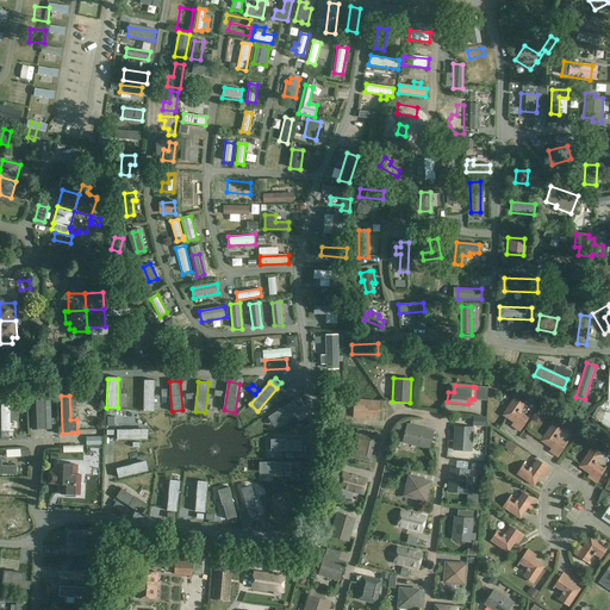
[(514,398),(502,416),(521,428),(524,423),(528,418),(520,414),(521,411),(520,411),(523,405),(514,398)]
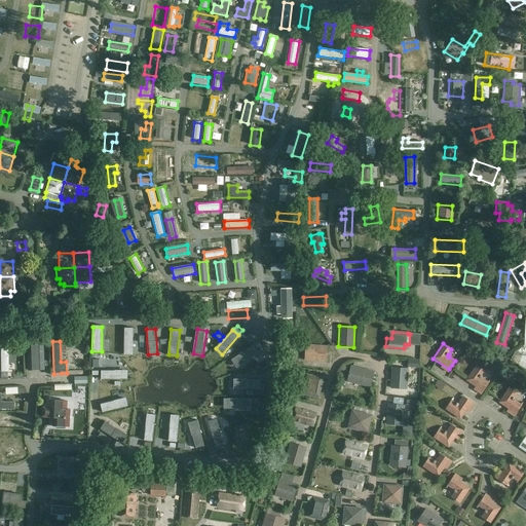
[(44,371),(43,345),(27,346),(28,372),(44,371)]
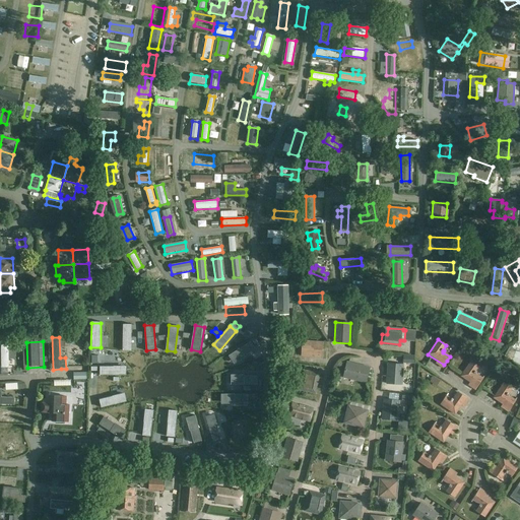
[(302,341),(301,356),(321,358),(322,343),(302,341)]
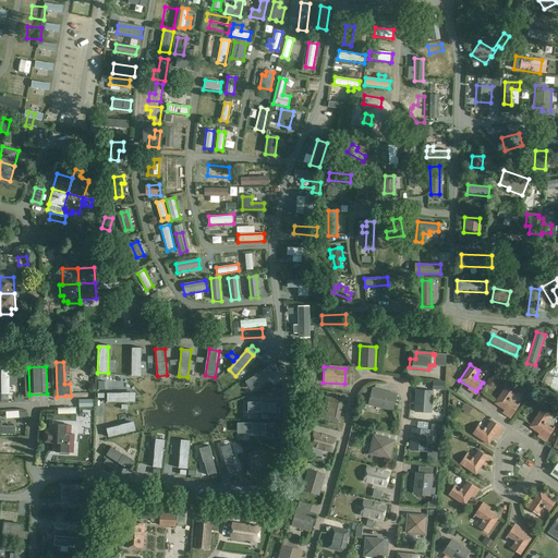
[(246,381),(251,389),(274,375),(268,367),(246,381)]
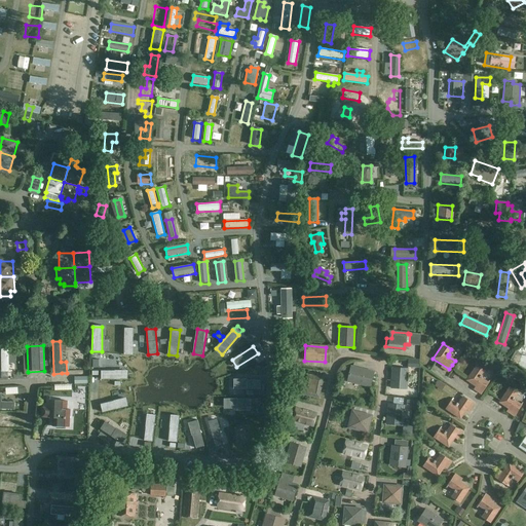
[(8,348),(1,349),(1,372),(7,372),(8,372),(8,363),(15,363),(15,354),(8,354),(8,348)]
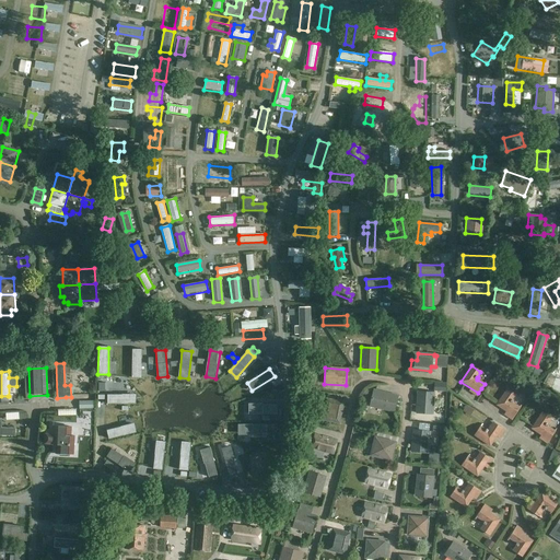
[(548,375),(546,381),(552,384),(555,377),(548,375)]
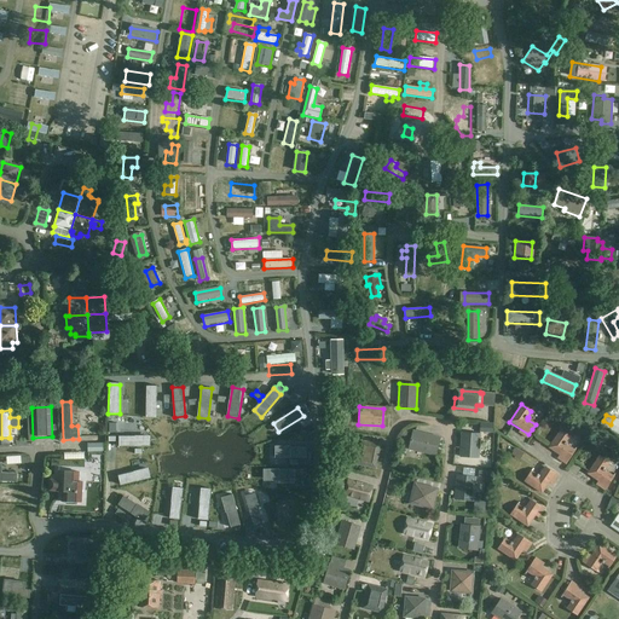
[(560,431),(548,447),(567,461),(574,451),(566,445),(567,444),(566,443),(570,437),(560,431)]
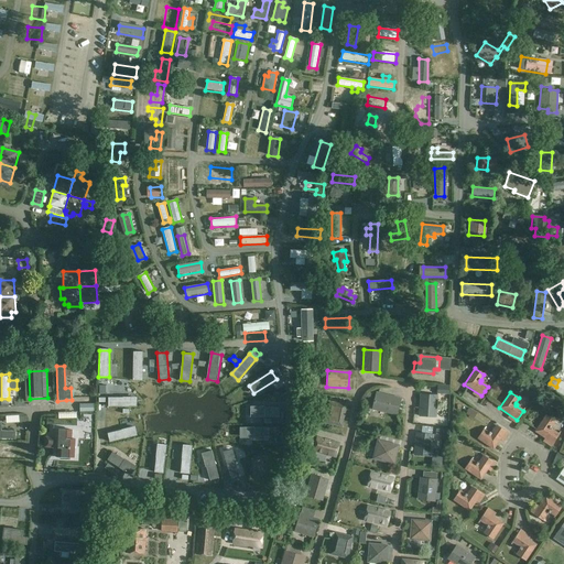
[(376,393),(372,409),(386,412),(396,414),(399,399),(376,393)]
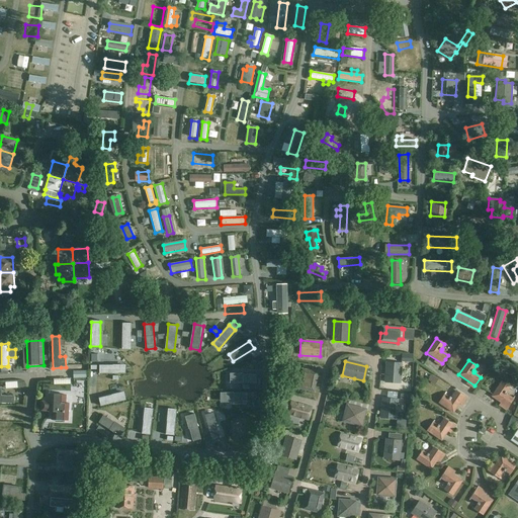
[(385,362),(384,382),(400,383),(401,363),(385,362)]
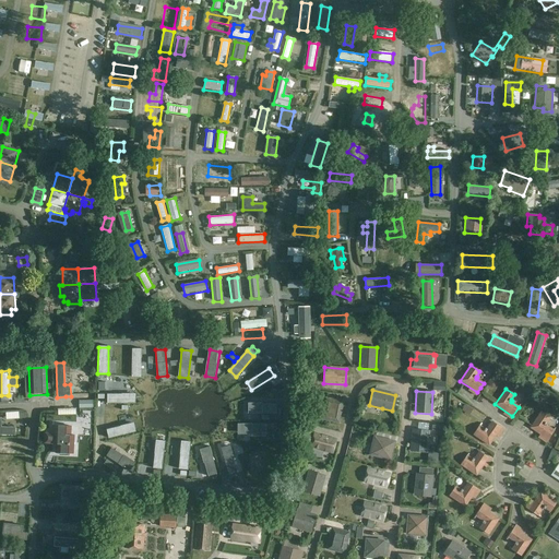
[(137,394),(108,394),(108,404),(137,404),(137,394)]
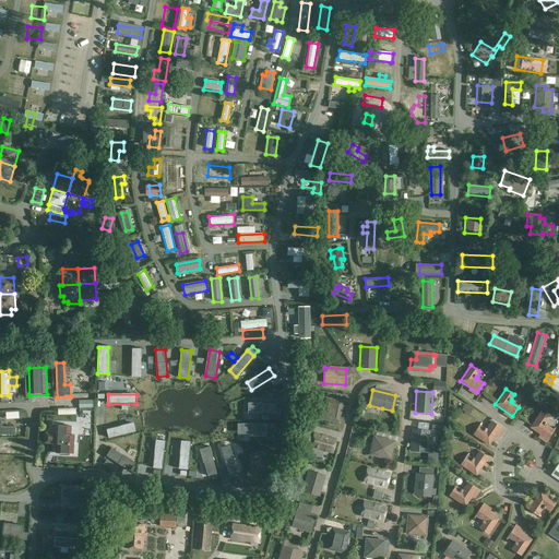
[(344,403),(325,399),(321,420),(340,425),(344,403)]
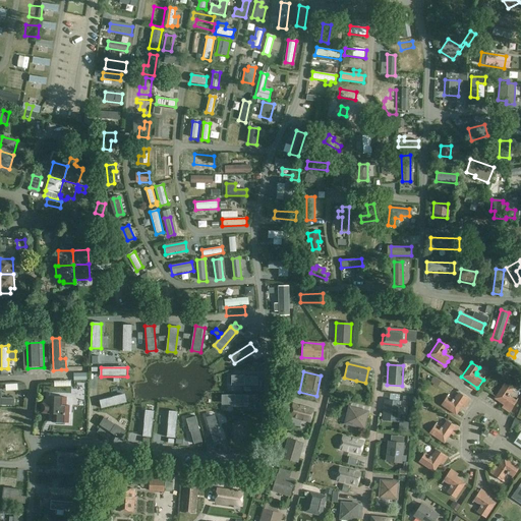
[(257,385),(257,377),(232,377),(232,385),(257,385)]
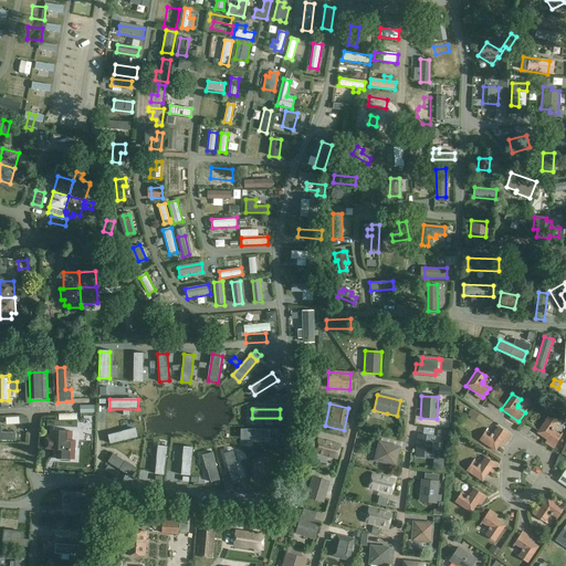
[(479,416),(471,410),(468,415),(475,420),(479,416)]
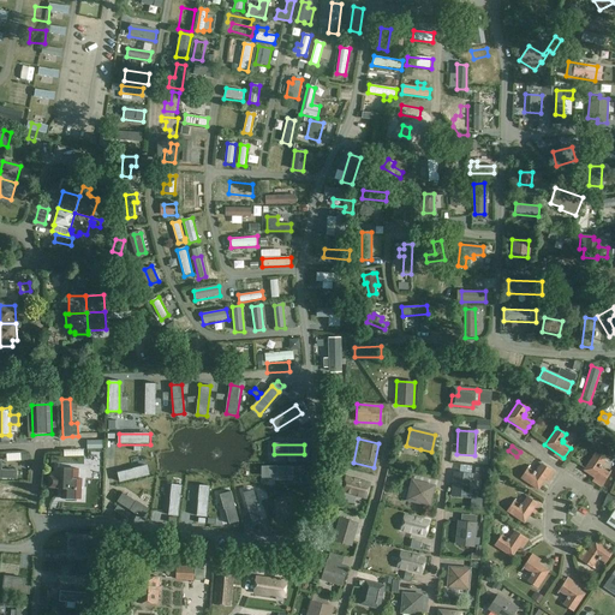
[(595,453),(583,471),(591,476),(602,483),(609,473),(601,469),(602,466),(601,465),(604,460),(595,453)]
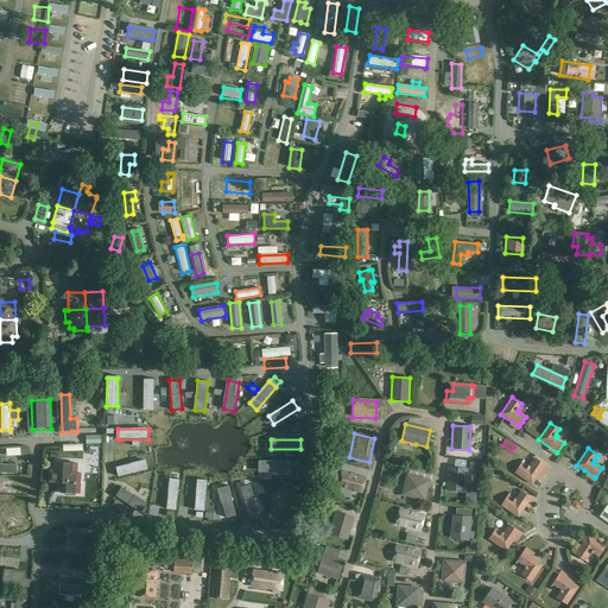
[(105,469),(106,454),(93,454),(93,468),(105,469)]
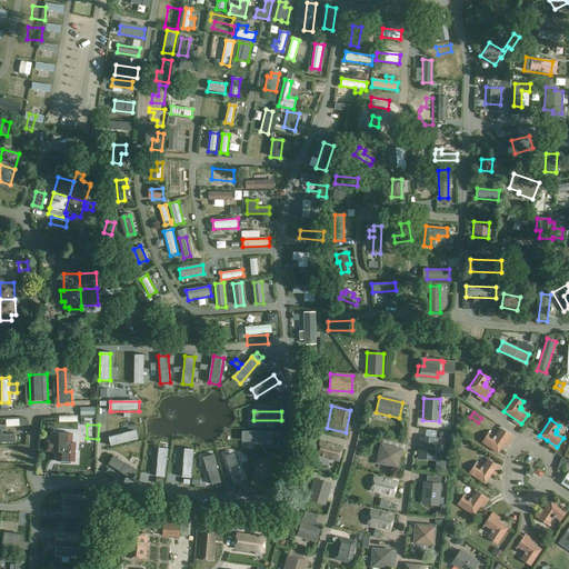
[(488,433),(481,442),(497,453),(509,436),(500,429),(495,437),(493,436),(492,437),(488,433)]
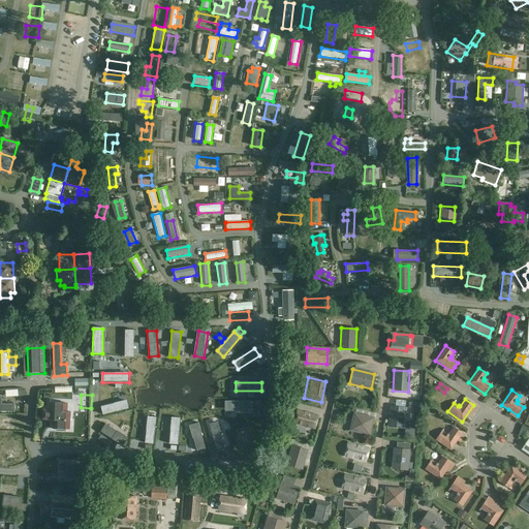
[(127,401),(100,407),(102,414),(128,408),(127,401)]
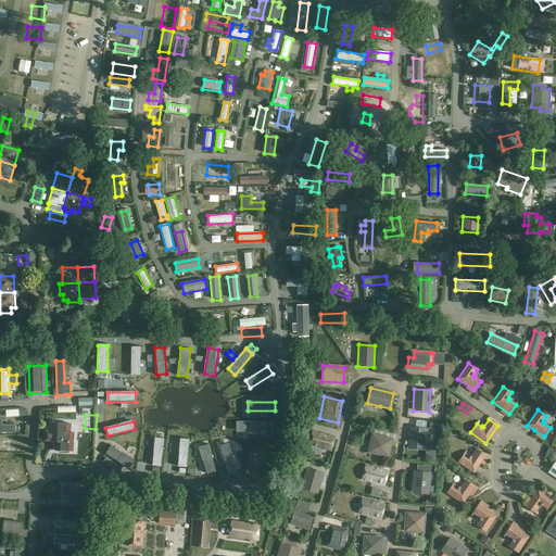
[(264,430),(264,421),(237,421),(237,431),(264,430)]
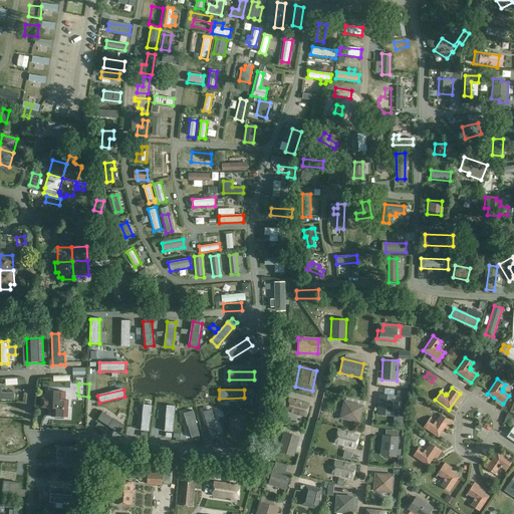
[(68,417),(69,400),(65,400),(66,392),(48,391),(48,398),(41,398),(41,408),(51,409),(51,416),(68,417)]
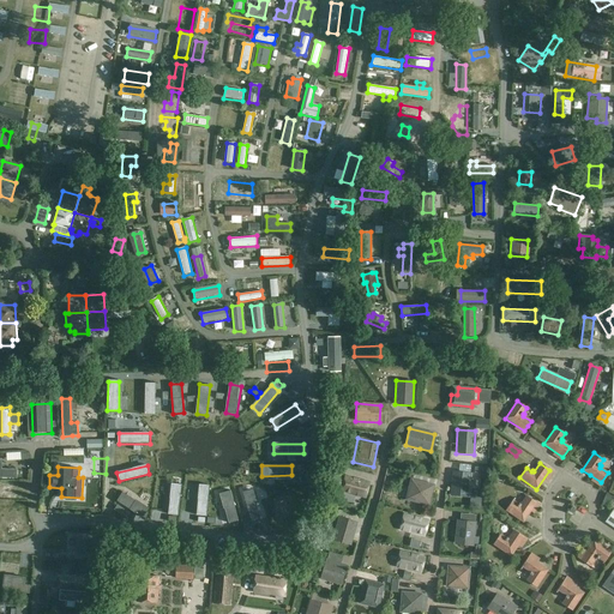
[(0,479),(17,480),(17,469),(0,468),(0,479)]
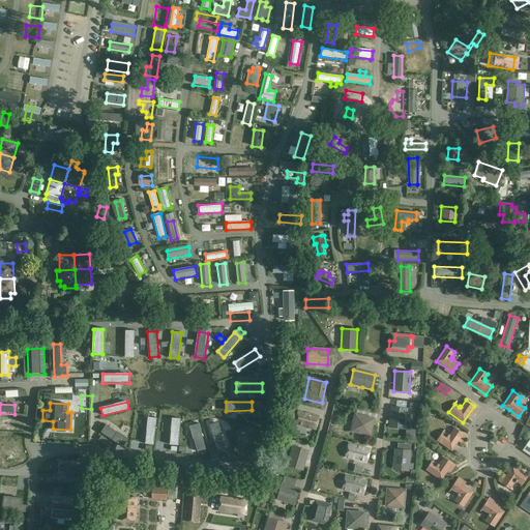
[(391,407),(389,428),(404,430),(407,409),(391,407)]
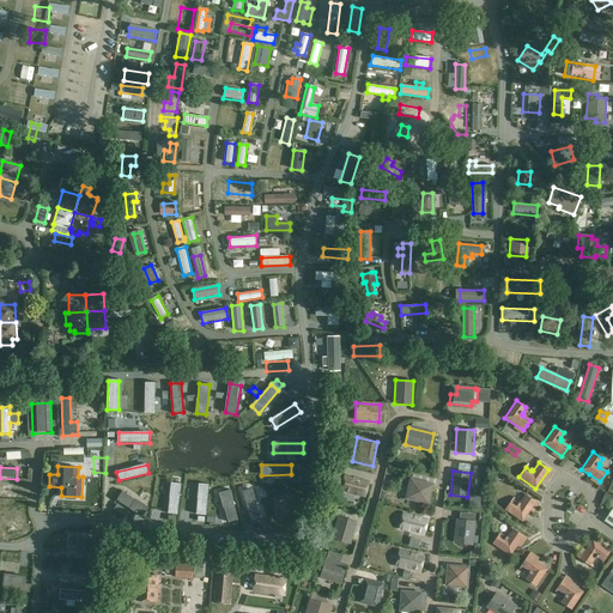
[(340,492),(365,499),(370,481),(344,475),(340,492)]
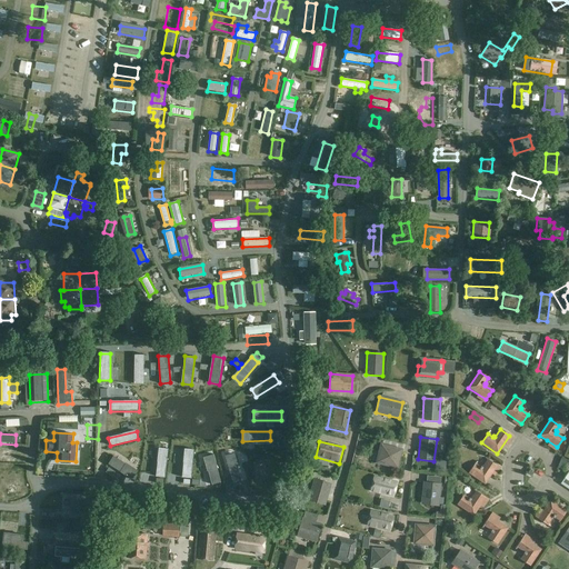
[(381,446),(377,462),(397,468),(401,450),(381,446)]
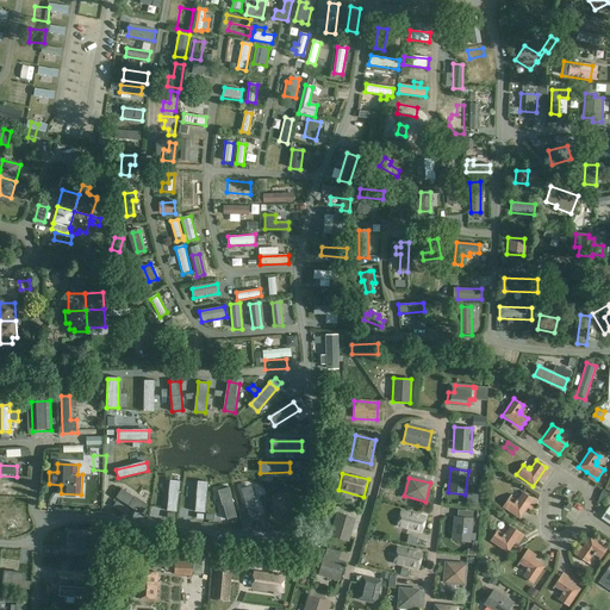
[(180,481),(170,481),(168,511),(178,512),(180,481)]
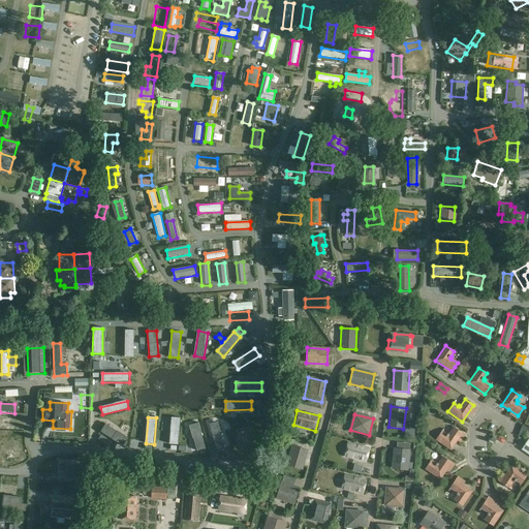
[(181,418),(172,417),(169,442),(180,443),(181,418)]
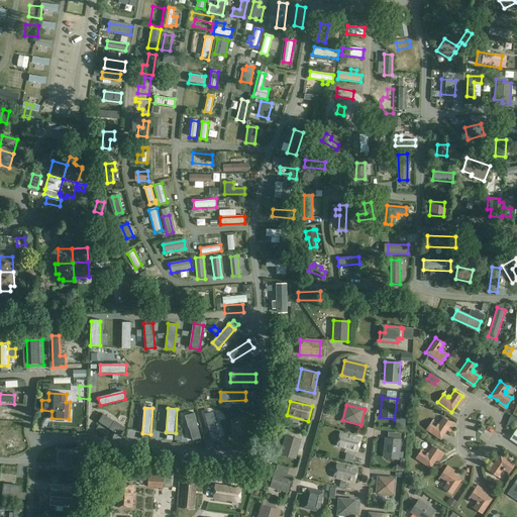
[(213,411),(204,414),(212,439),(219,436),(215,422),(217,422),(213,411)]
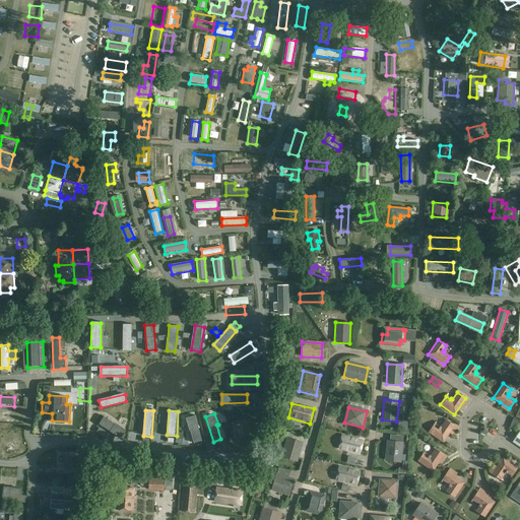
[(195,415),(186,418),(190,431),(194,443),(200,441),(202,441),(198,427),(195,415)]
